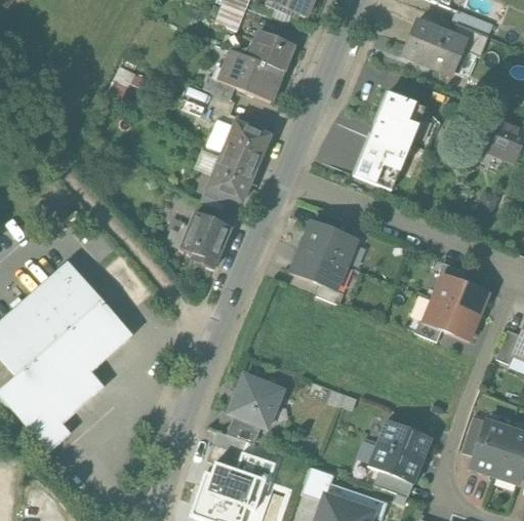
[(268,0),(267,4),(287,12),(289,8),(306,15),(312,0),(268,0)]
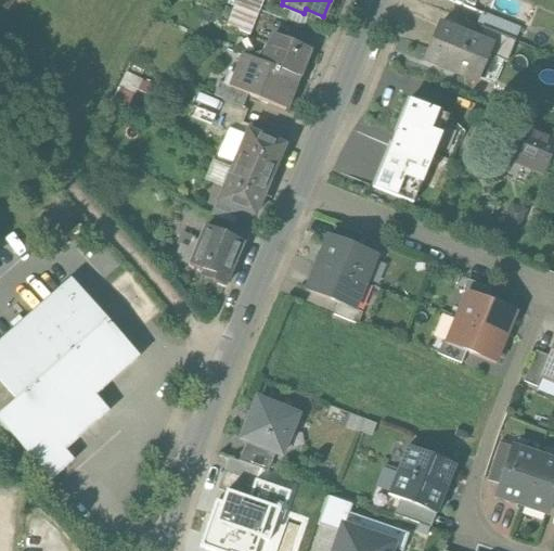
[(522,24),(484,9),(478,22),(482,24),(516,38),(522,24)]
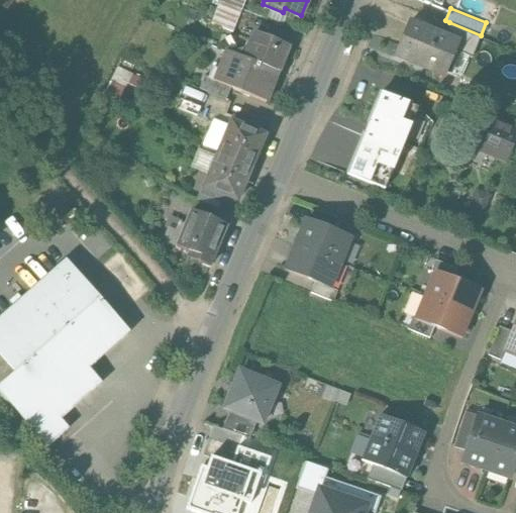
[(445,33),(409,18),(395,53),(445,74),(455,47),(473,55),(481,35),(449,22),(445,33)]
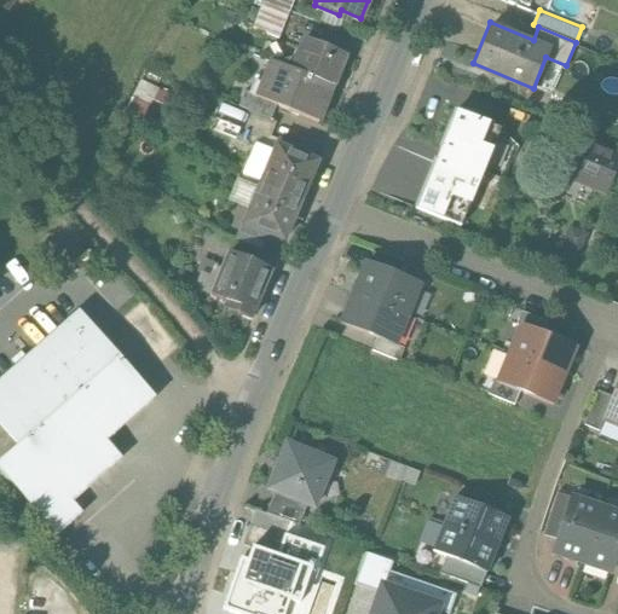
[(346,50),(309,34),(295,67),(334,82),(346,50)]
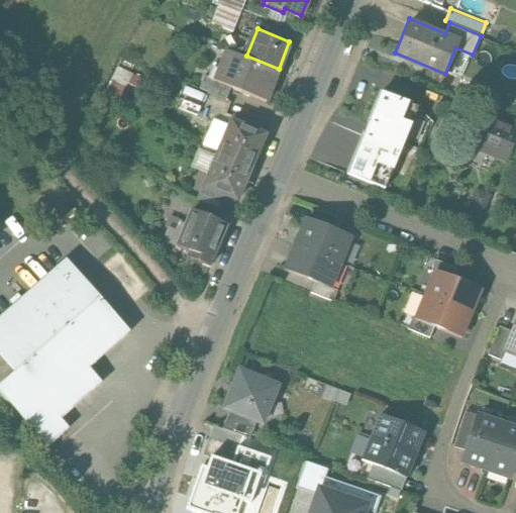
[(246,56),(225,46),(214,75),(213,77),(231,84),(268,98),(279,69),(246,56)]
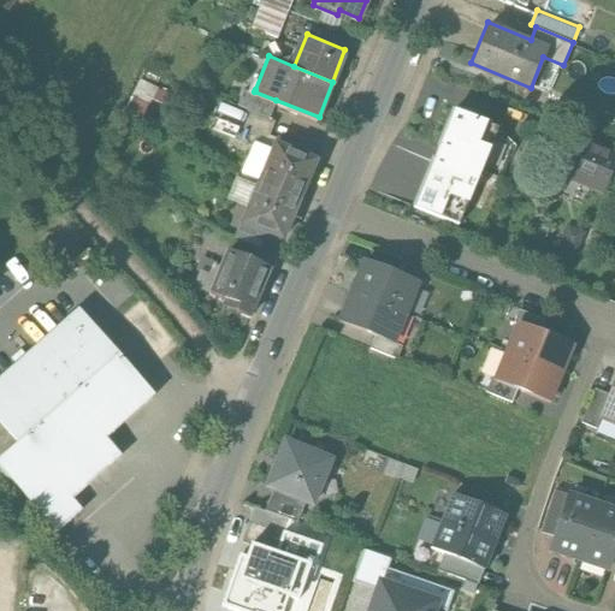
[(276,100),(254,92),(255,89),(244,85),(238,101),(270,114),(276,100)]
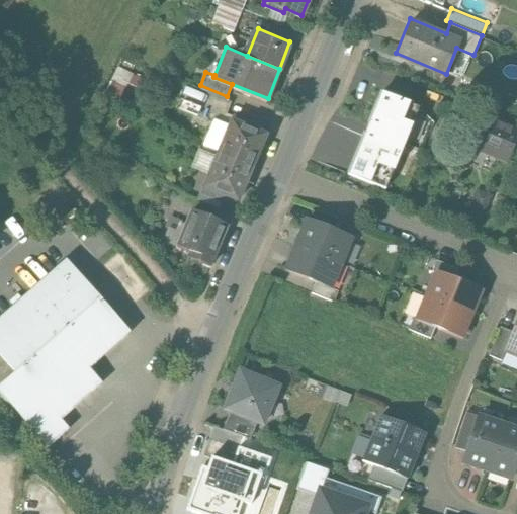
[(381,91),(368,121),(370,122),(367,132),(365,131),(348,171),(385,186),(419,106),(381,91)]
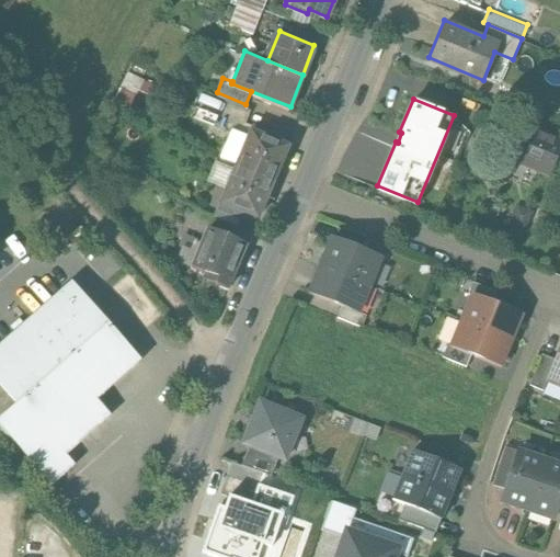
[(277,129),(254,121),(237,163),(273,179),(288,143),(274,137),(277,129)]
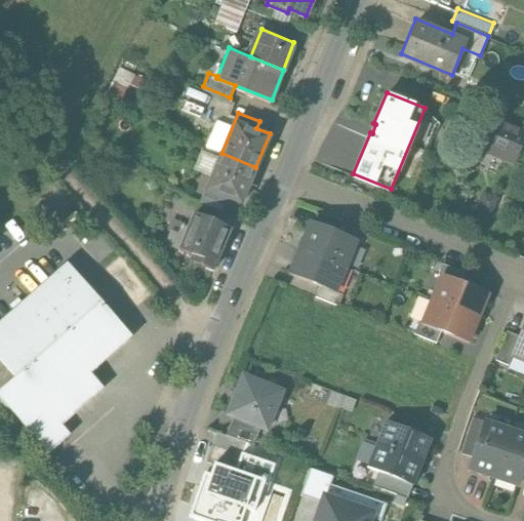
[(523,131),(490,118),(479,148),(513,161),(523,135),(523,131)]
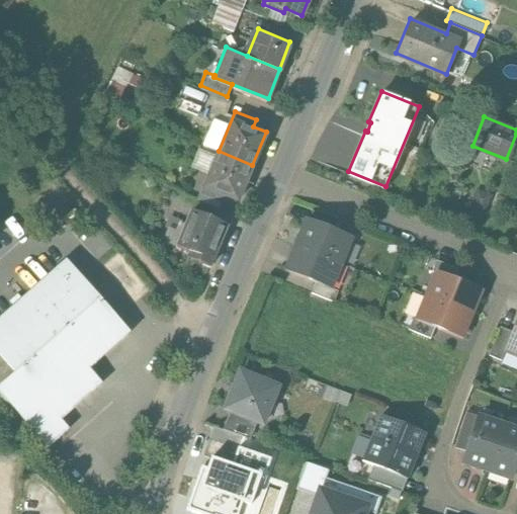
[(252,165),(219,151),(202,189),(223,197),(226,191),(238,196),(252,165)]
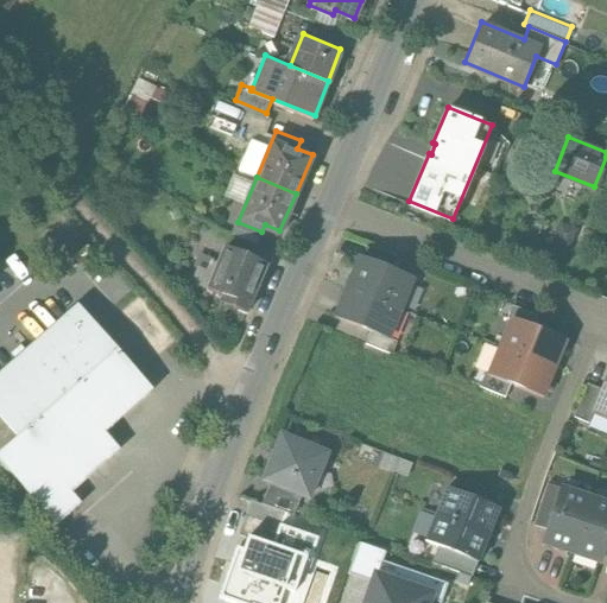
[(576,228),(561,221),(555,236),(569,243),(576,228)]
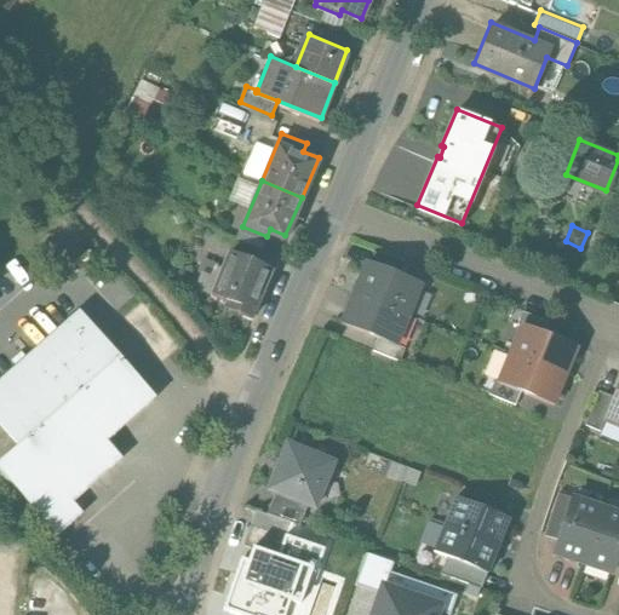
[(274,265),(230,247),(223,265),(215,287),(212,292),(228,299),(225,305),(252,316),(274,265)]
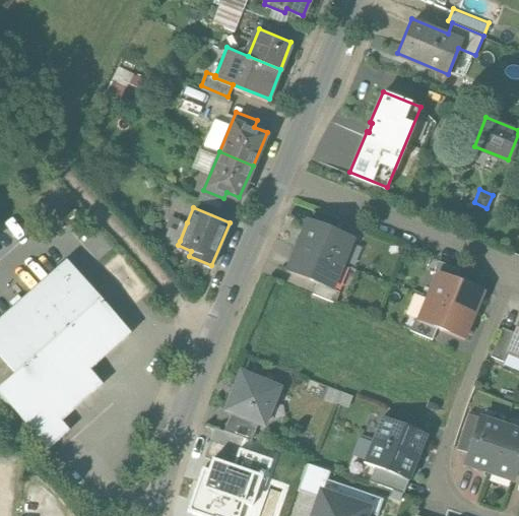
[(334,230),(308,218),(298,244),(342,262),(352,237),(334,230)]
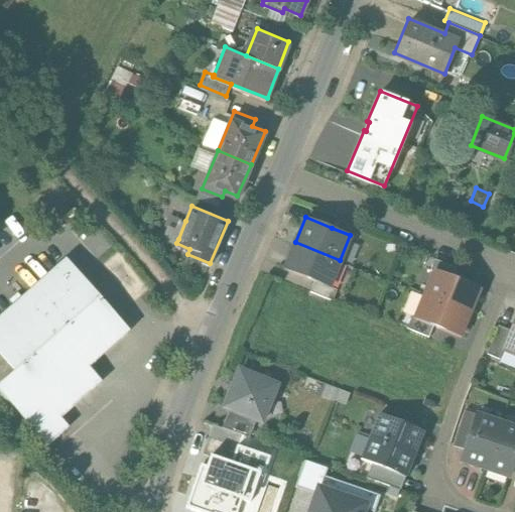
[(359,226),(337,217),(332,228),(350,235),(354,237),(359,226)]
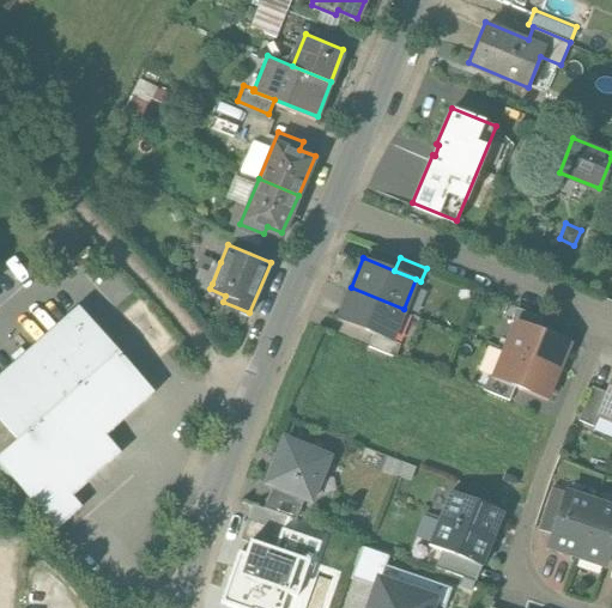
[(210,273),(201,269),(198,278),(212,284),(220,262),(214,260),(210,273)]
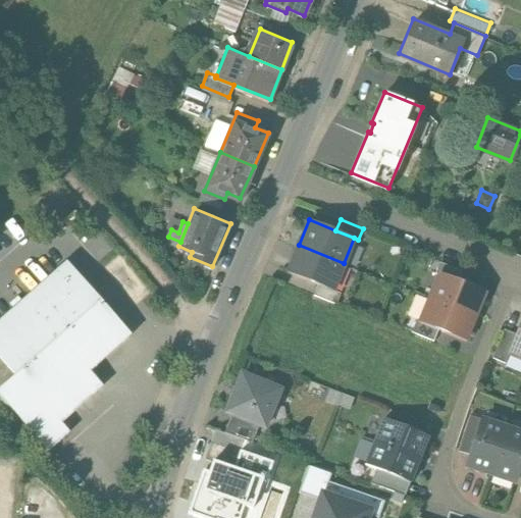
[(344,263),(299,245),(289,269),(319,281),(333,288),(344,263)]
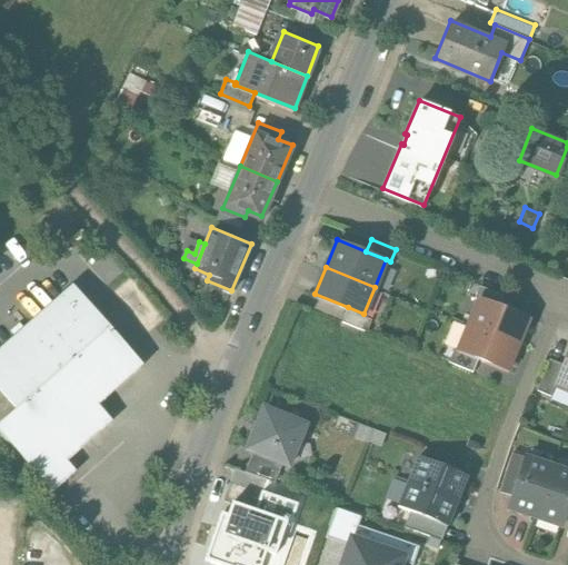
[(505,294),(480,284),(475,296),(479,297),(499,305),(505,294)]
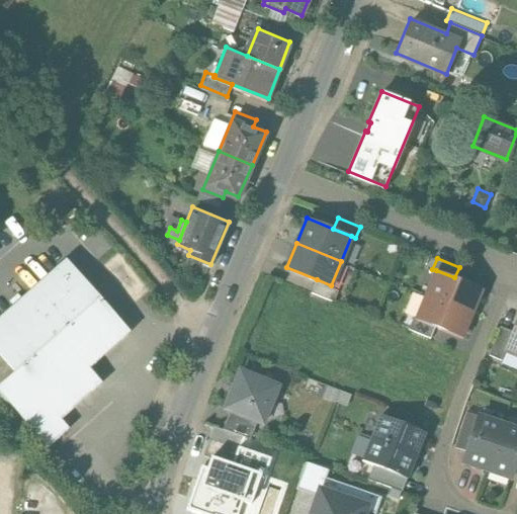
[(88,366),(128,331),(67,259),(24,294),(88,366)]
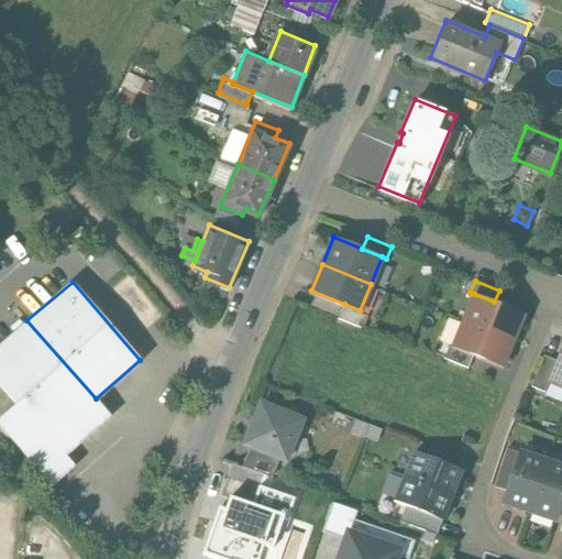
[(494,302),(474,294),(464,320),(513,339),(524,314),(494,302)]
